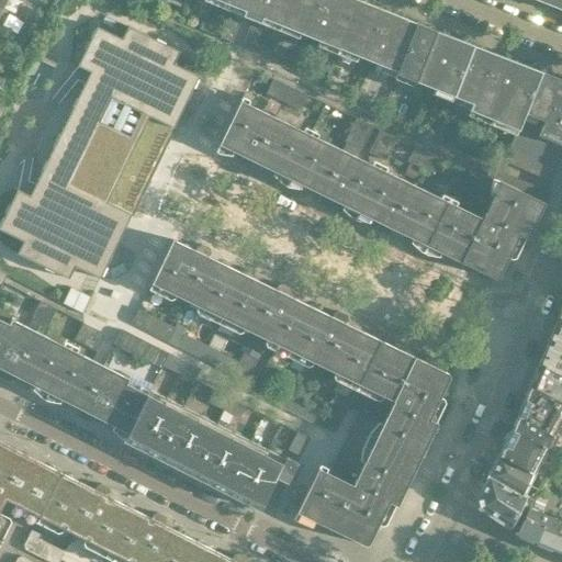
[(130,1),(127,0),(96,0),(125,12),(127,7),(130,1)]
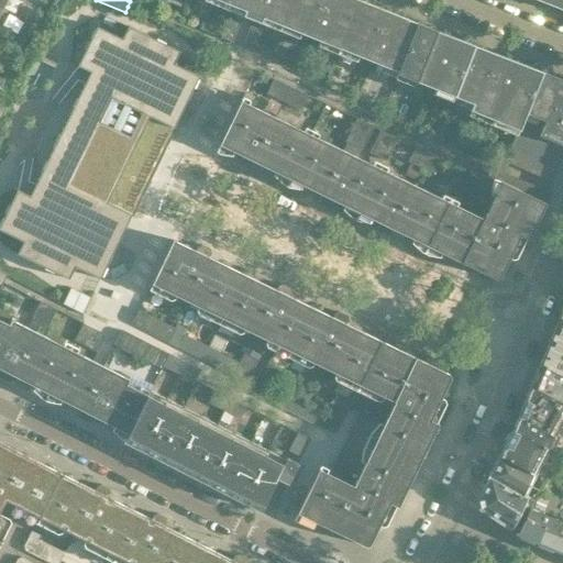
[(242,17),(249,0),(223,0),(223,2),(243,11),(241,15),(242,17)]
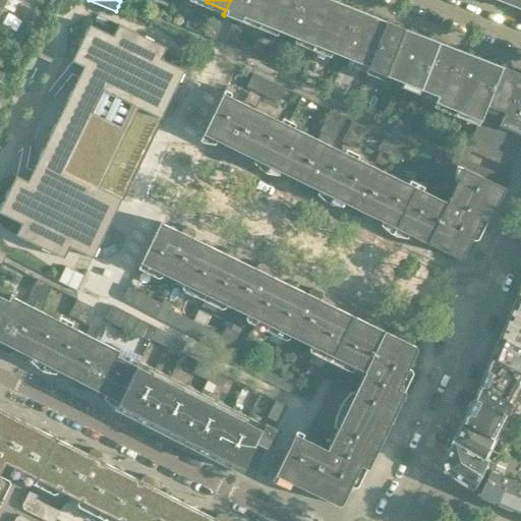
[(258,23),(268,0),(230,0),(224,15),(229,17),(233,18),(240,21),(242,17),(258,23)]
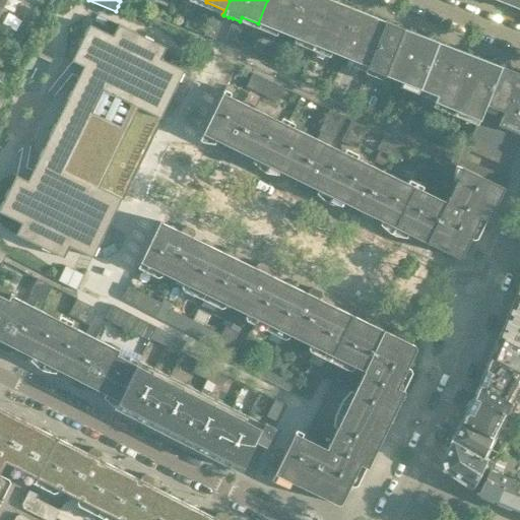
[(276,30),(288,0),(267,0),(258,23),(276,30)]
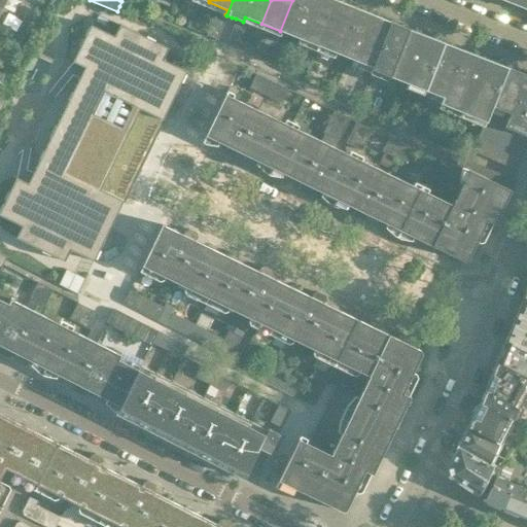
[(316,45),(334,0),(292,0),(280,31),(316,45)]
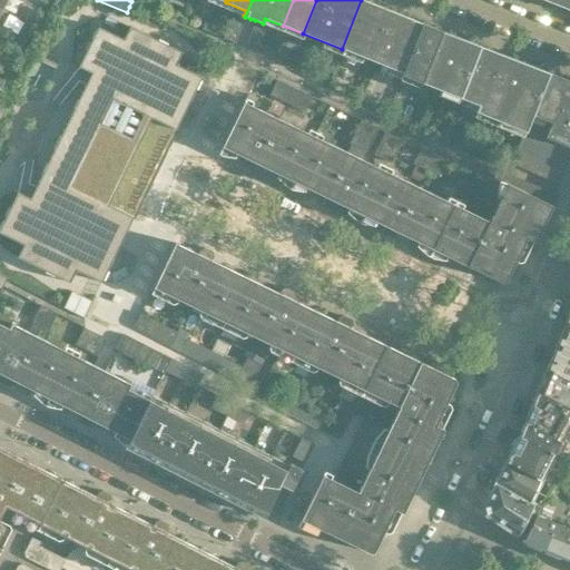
[(382,65),(402,16),(363,0),(361,0),(342,49),(382,65)]
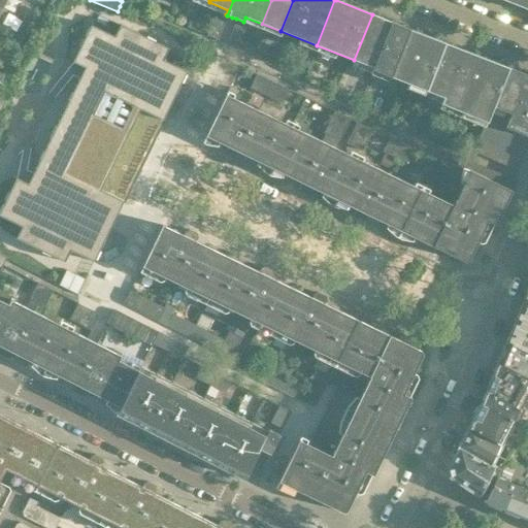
[(527,0),(504,0),(527,8),(527,0)]
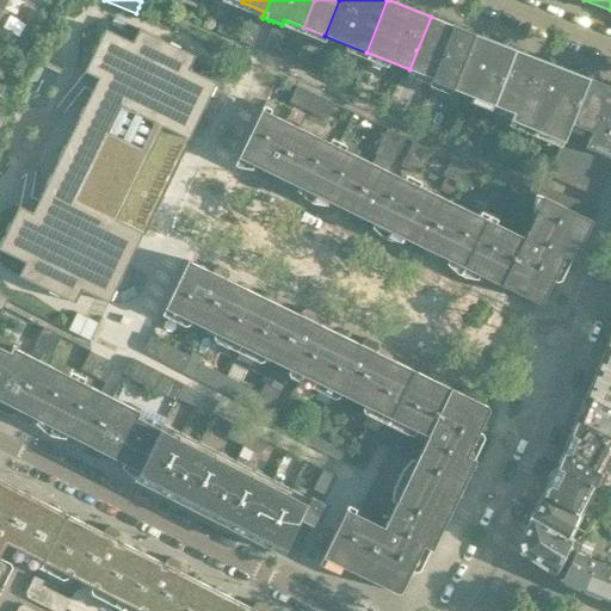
[(451,88),(474,34),(431,17),(409,69),(430,78),(429,80),(451,88)]
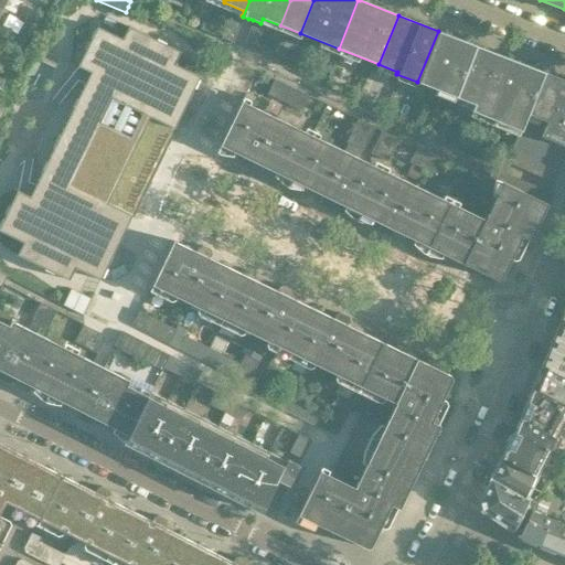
[(224,31),(214,27),(203,22),(200,30),(233,43),(241,22),(230,18),(224,31)]
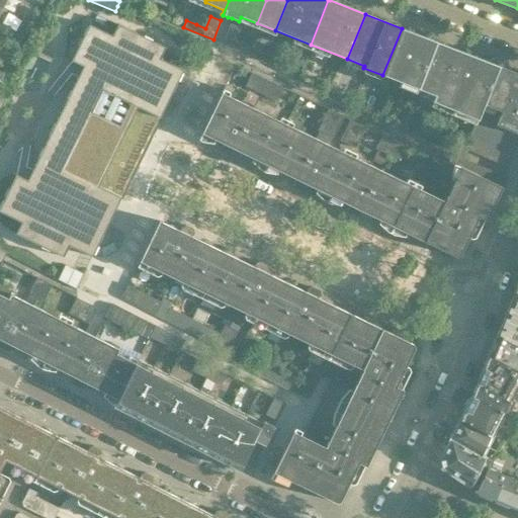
[(15,175),(0,205),(0,211),(21,223),(15,234),(63,257),(69,246),(91,257),(100,239),(135,169),(145,148),(182,71),(159,60),(165,48),(117,24),(111,36),(88,25),(71,61),(82,67),(77,77),(32,170),(26,181),(15,175)]
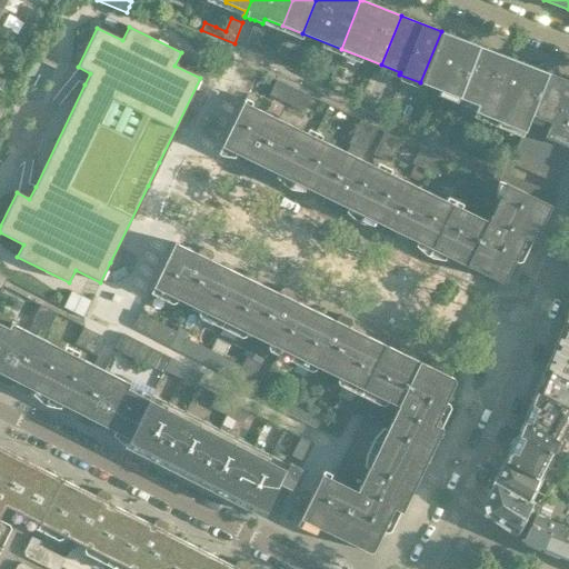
[(280,53),(272,50),(259,45),(263,31),(252,27),(245,47),(277,60),(280,53)]
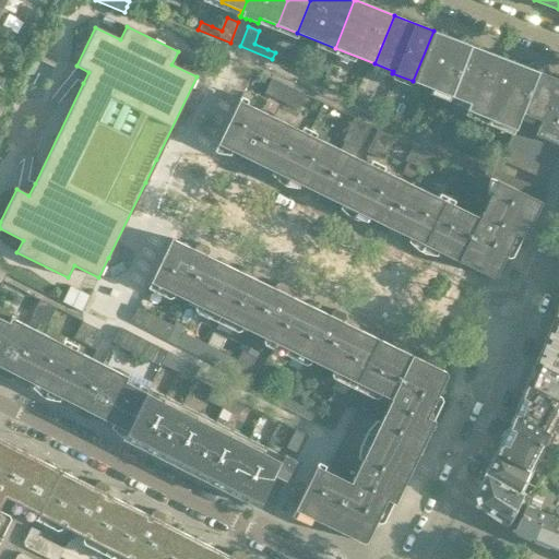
[(449,95),(470,45),(433,31),(413,81),(449,95)]
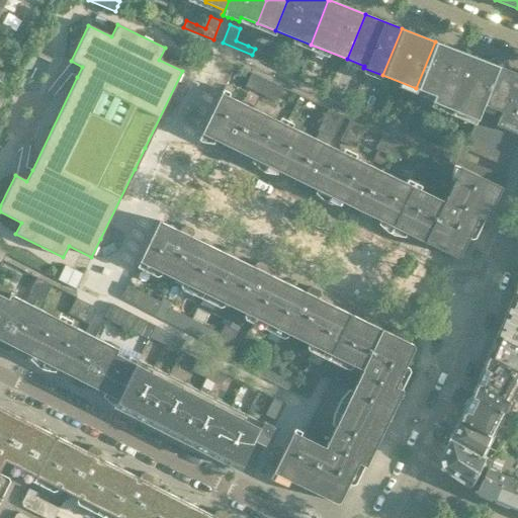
[(25,63),(37,39),(30,35),(18,59),(25,63)]
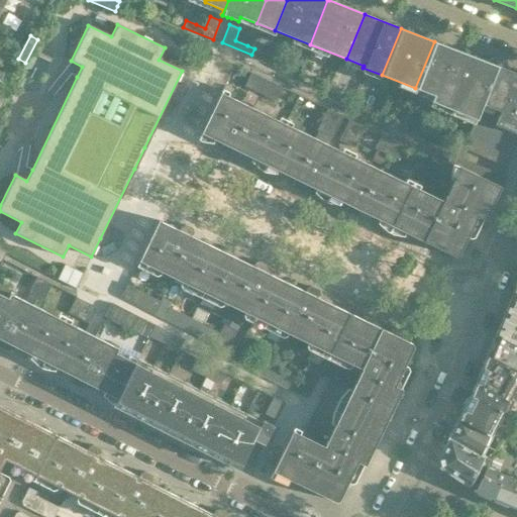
[(432,95),(451,47),(434,41),(415,88),(432,95)]
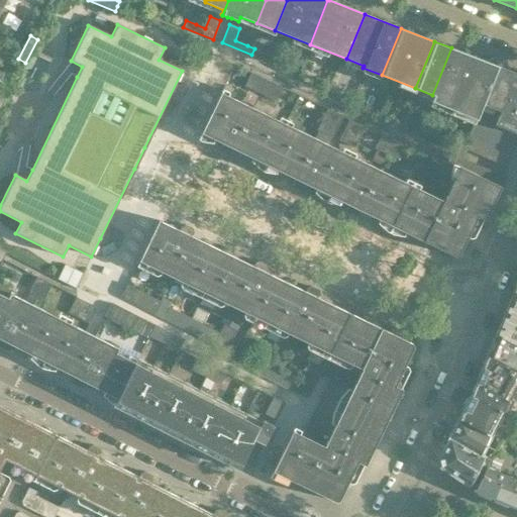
[(475,120),(482,104),(497,67),(451,47),(432,95),(430,101),(475,120)]
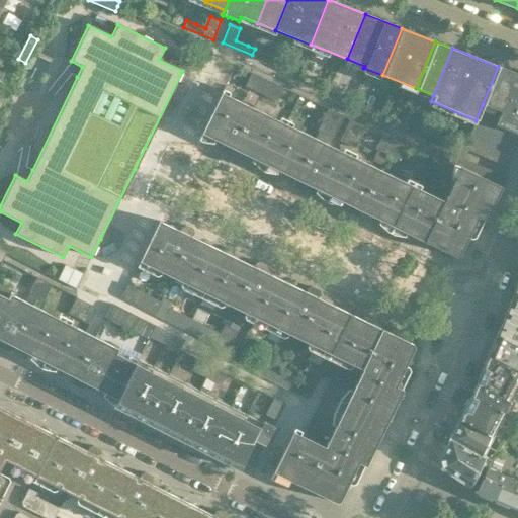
[(517,135),(517,74),(498,67),(483,104),(494,109),(492,114),(498,117),(495,125),(517,135)]
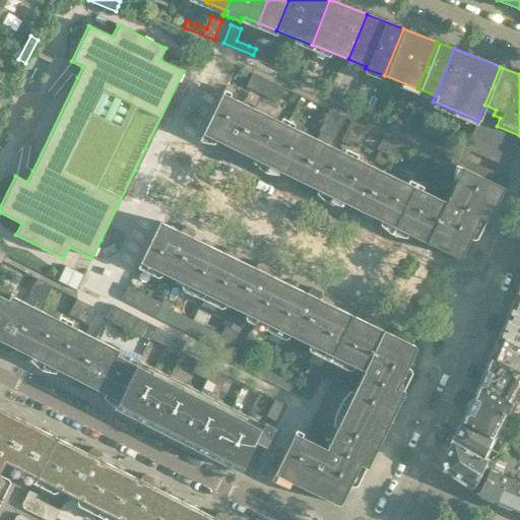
[(283,88),(252,74),(246,87),(277,103),(283,88)]
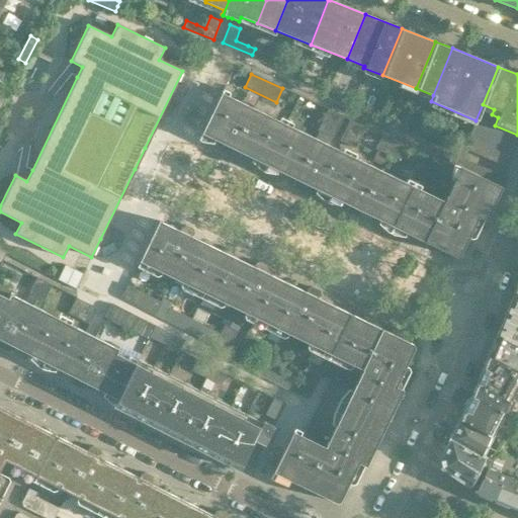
[(265,165),(284,124),(221,93),(201,134),(222,144),(220,148),(222,152),(228,156),(233,154),(234,150),(265,165)]
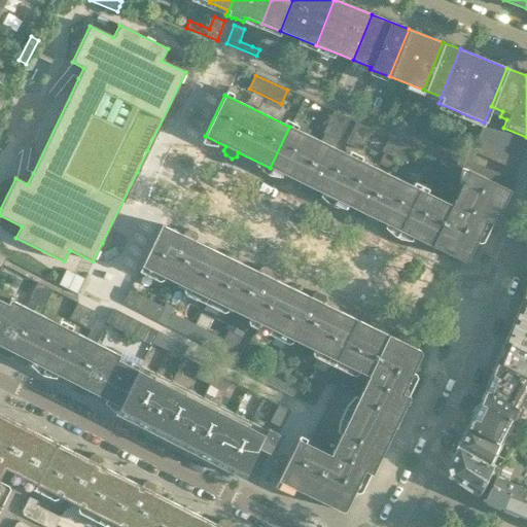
[(517,171),(526,144),(526,137),(503,128),(506,119),(500,116),(502,111),(491,106),(484,123),(471,151),(517,171)]
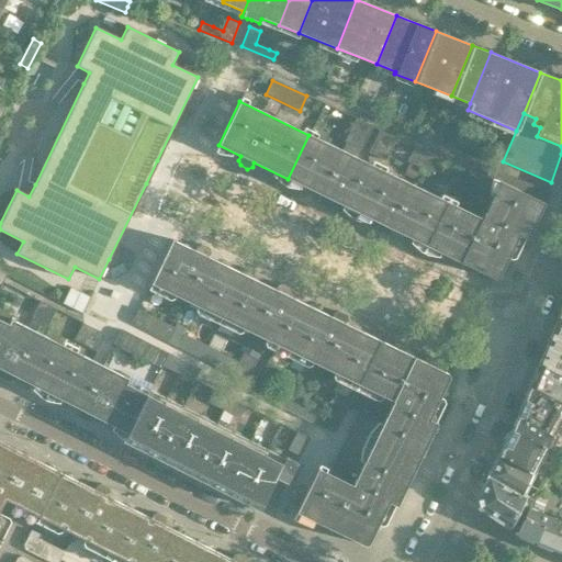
[(361,150),(372,127),(356,120),(345,142),(346,143),(360,149),(361,150)]
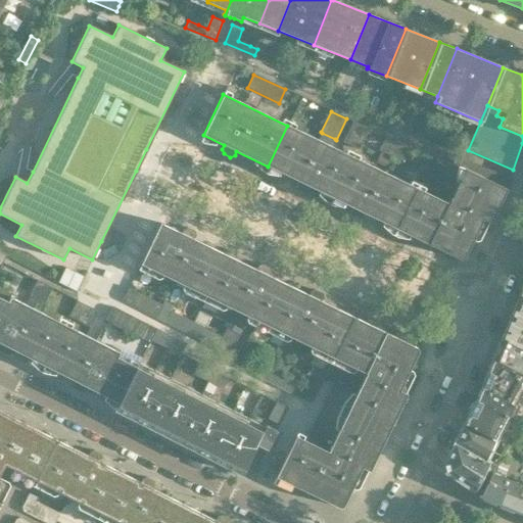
[(359,150),(369,129),(353,122),(343,143),(359,150)]
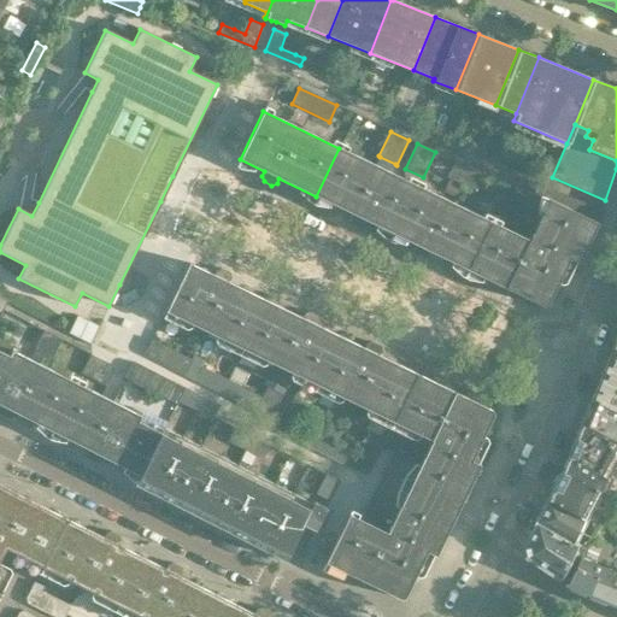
[(415,184),(407,181),(391,174),(395,164),(380,157),(376,166),(339,148),(316,197),(352,215),(350,219),(352,224),(360,228),(365,227),(368,222),(392,234),(415,184)]
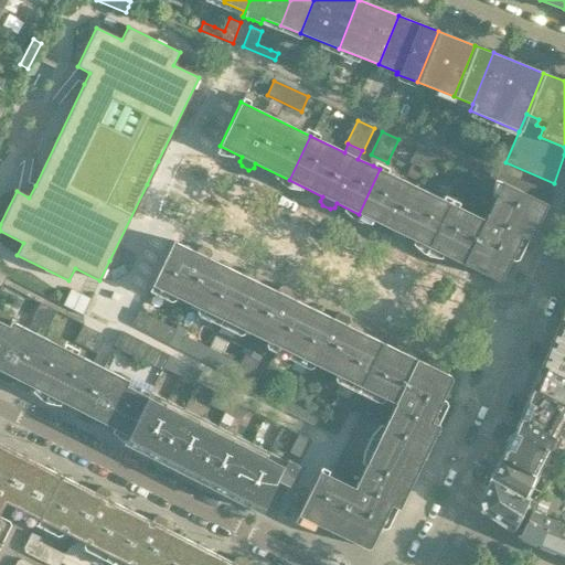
[(435,176),(443,160),(416,148),(409,163),(435,176)]
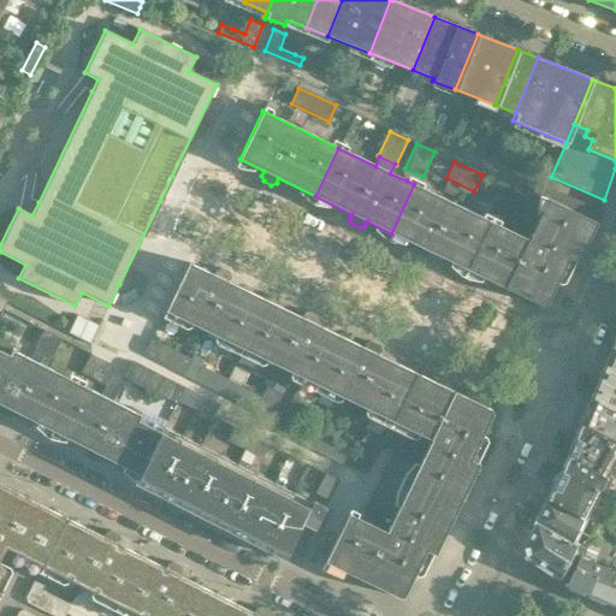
[(467,270),(491,221),(414,184),(391,234),(414,244),(412,249),(414,254),(422,258),(427,256),(430,252),(467,270)]
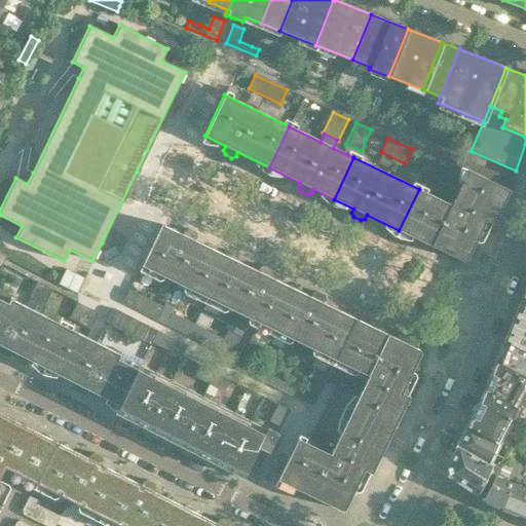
[(514,180),(459,157),(455,165),(467,171),(509,190),(514,180)]
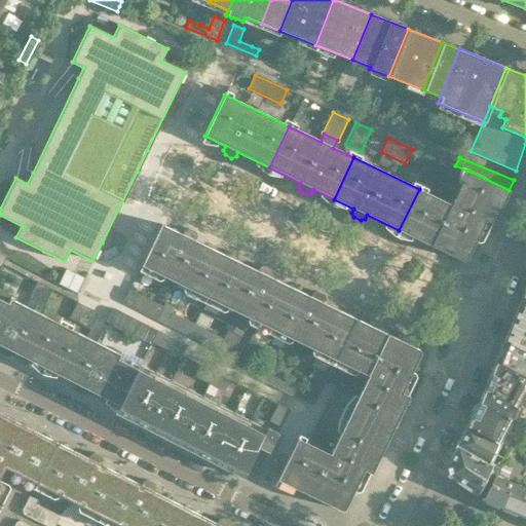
[(492,224),(509,190),(467,171),(450,204),(419,189),(399,230),(421,241),(430,246),(462,261),(465,260),(485,221),(492,224)]
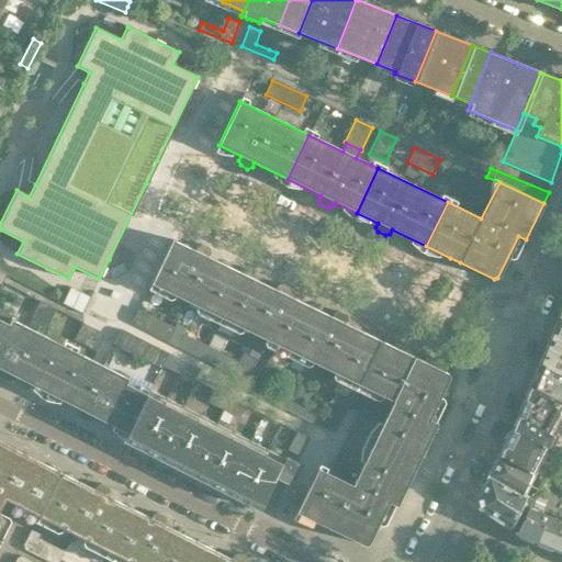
[(221,318),(242,274),(208,258),(210,254),(209,249),(201,245),(197,247),(194,251),(172,240),(150,284),(221,318)]
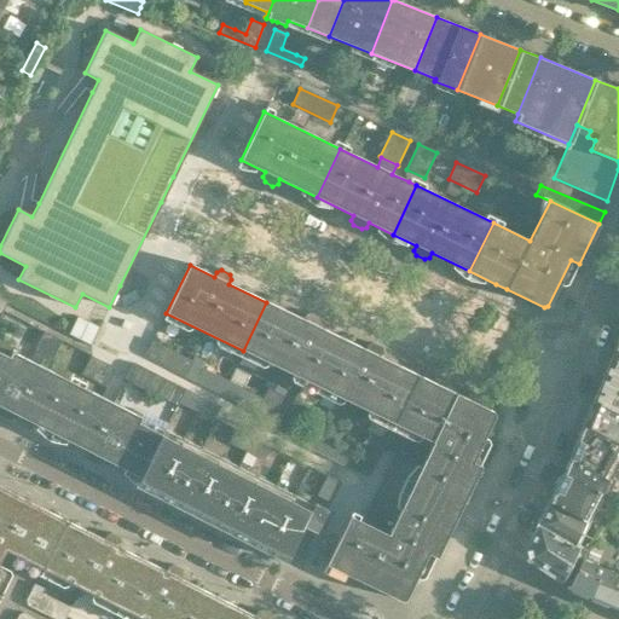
[(318,387),(342,339),(318,327),(320,322),(318,317),(311,313),(306,314),(304,319),(266,302),(243,351),(318,387)]
